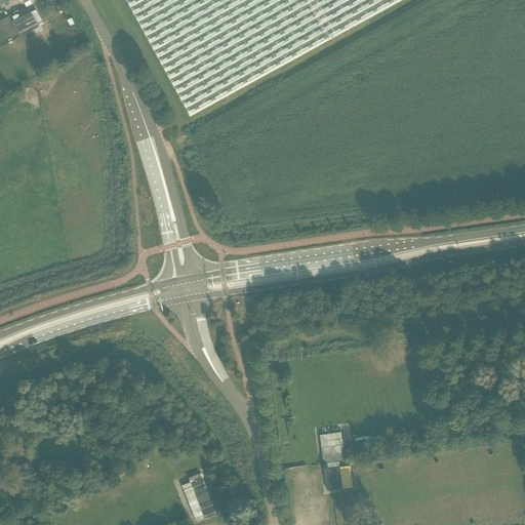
[(124,0),(189,116),(400,0),(124,0)]
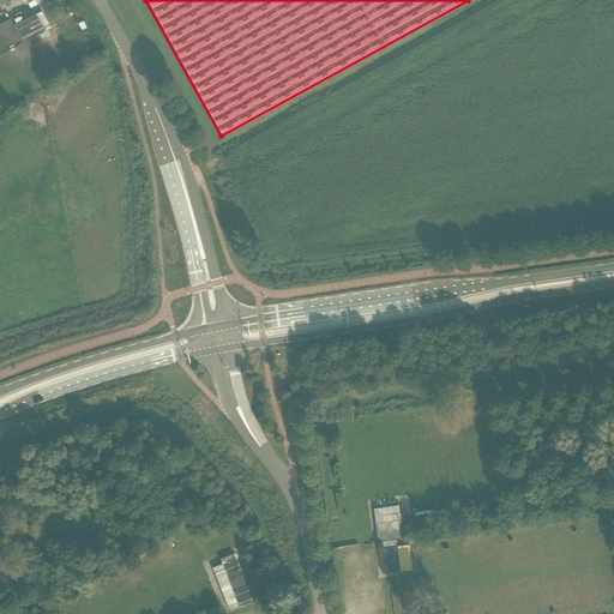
[(41,12),(14,25),(23,43),(50,29),(41,12)]
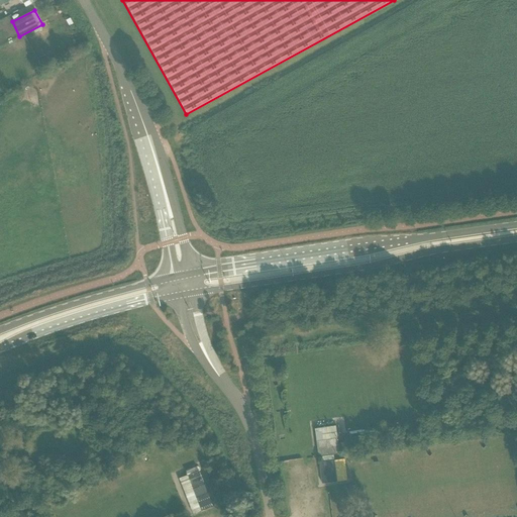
[(317,441),(318,456),(339,453),(337,438),(335,426),(315,429),(317,441)]
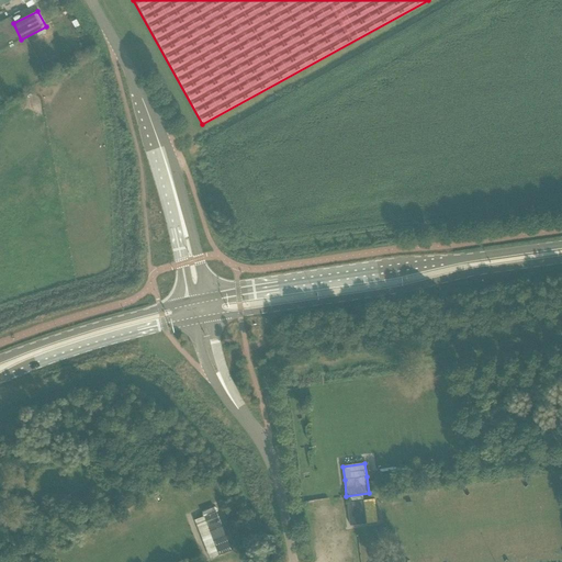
[(363,501),(358,502),(347,503),(350,526),(367,524),(363,501)]
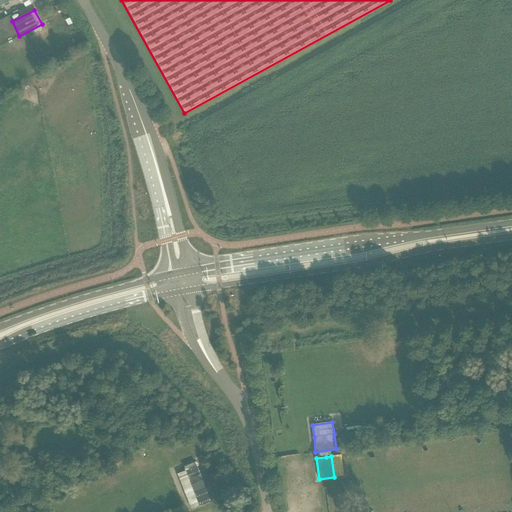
[(185,471),(190,485),(202,481),(196,466),(185,471)]
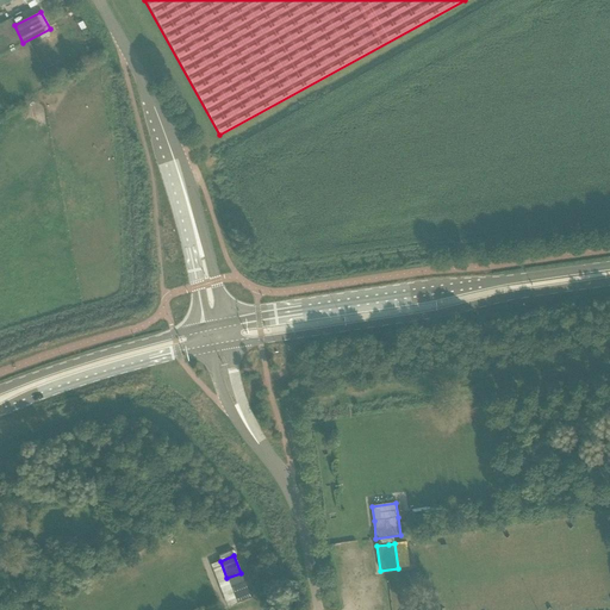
[(228,580),(237,603),(250,597),(242,576),(228,580)]
